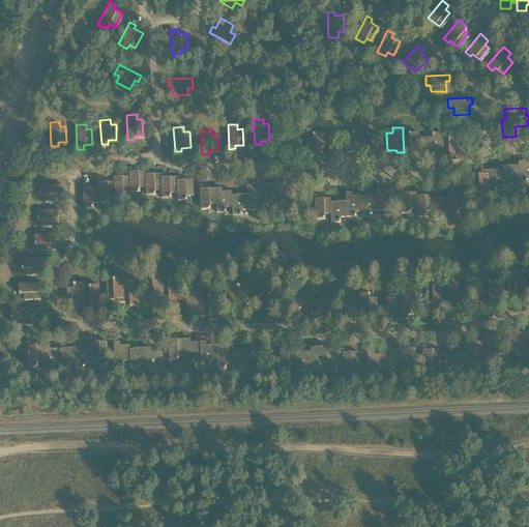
[(363,153),(362,137),(362,128),(352,128),(352,134),(346,134),(347,151),(356,150),(356,153),(363,153)]
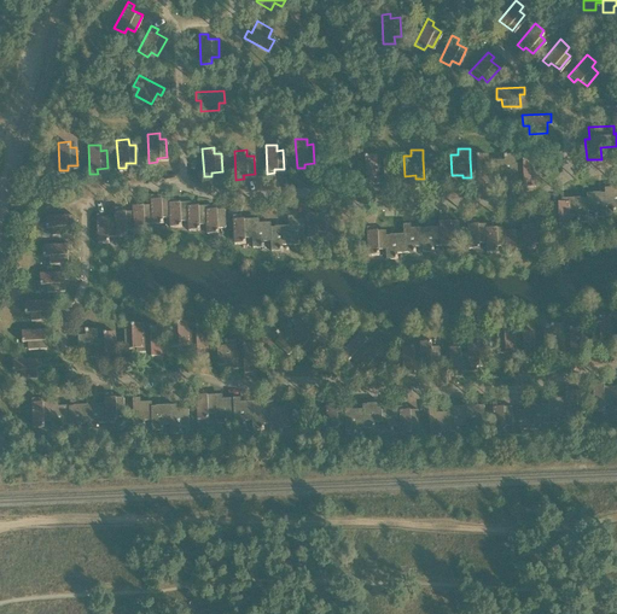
[(517,180),(516,162),(516,151),(504,152),(504,158),(496,158),(496,176),(508,176),(508,180),(517,180)]
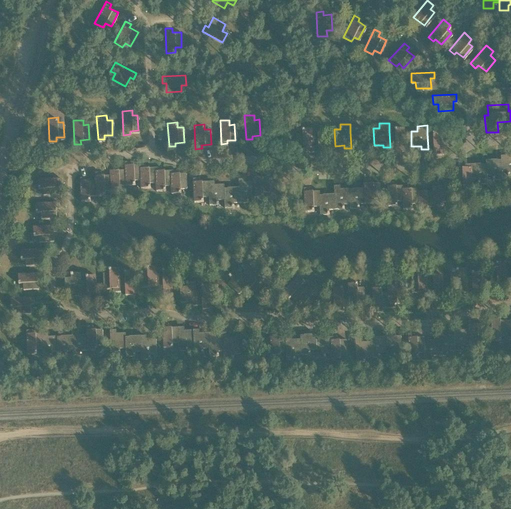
[(312,150),(311,135),(311,126),(301,127),(302,132),(296,133),(297,147),(306,147),(306,150),(312,150)]
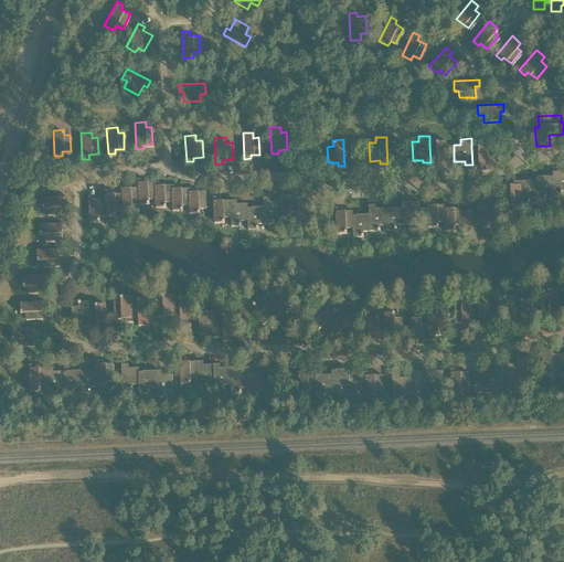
[(435,145),(429,145),(431,162),(436,161),(436,167),(446,166),(445,139),(435,139),(435,145)]
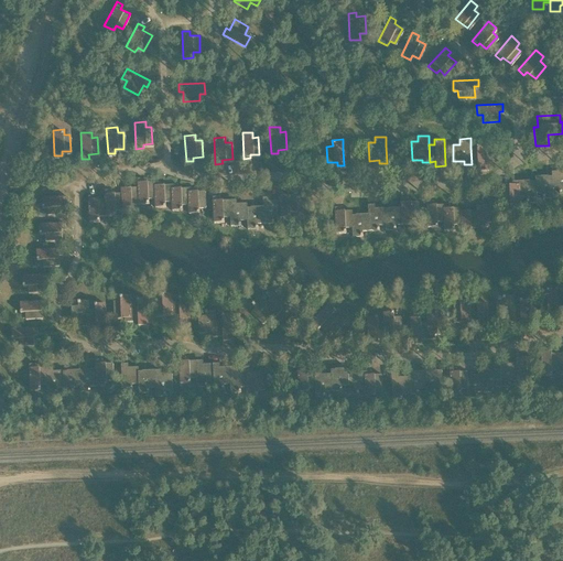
[(391,146),(386,146),(387,163),(392,163),(392,168),(403,168),(402,140),(391,140),(391,146)]
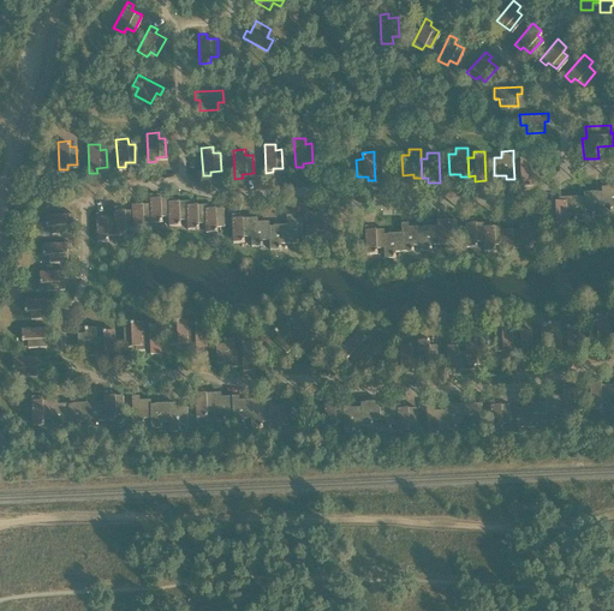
[(519,160),(513,161),(514,179),(520,179),(520,184),(532,184),(531,154),(519,154),(519,160)]
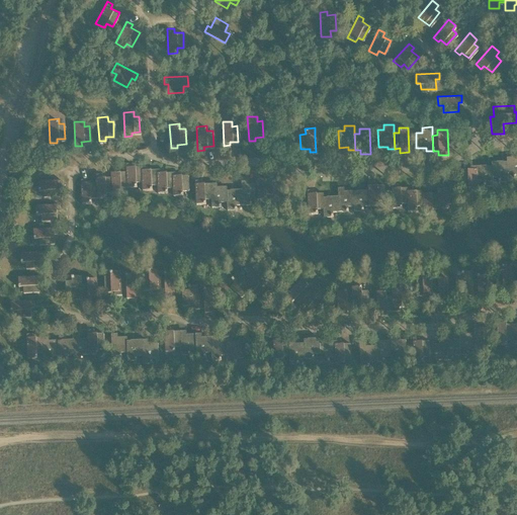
[(321,136),(315,137),(316,152),(322,152),(322,156),(331,156),(330,131),(321,132),(321,136)]
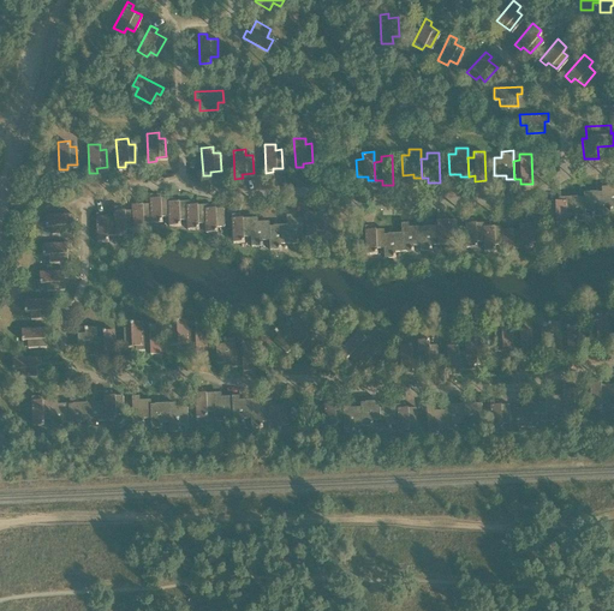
[(613,183),(601,184),(602,190),(603,203),(609,202),(610,209),(613,208),(613,183)]
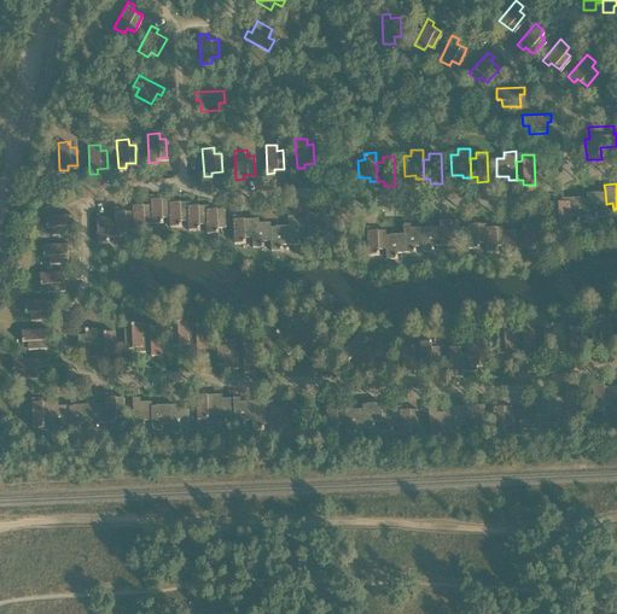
[(605,204),(606,204),(605,191),(600,191),(600,189),(586,191),(586,196),(587,209),(594,209),(594,215),(606,214),(605,204)]
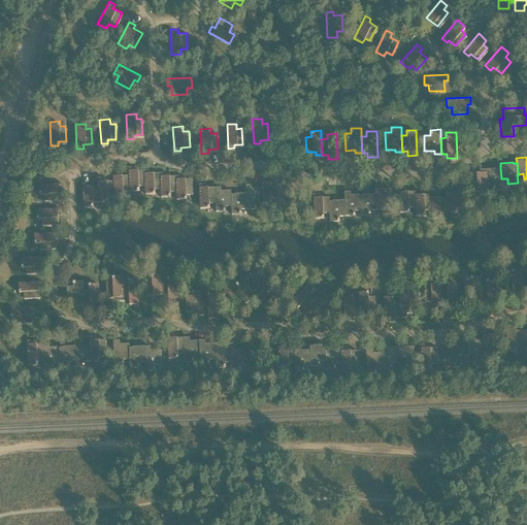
[(144,182),(144,171),(144,167),(135,168),(135,165),(128,165),(128,173),(129,189),(138,189),(138,182),(144,182)]
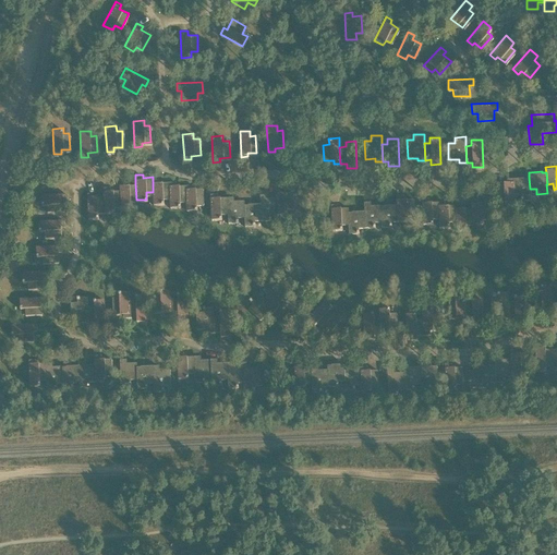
[(512,177),(513,180),(515,193),(520,192),(521,198),(531,197),(530,189),(529,177),(525,177),(525,176),(512,177)]
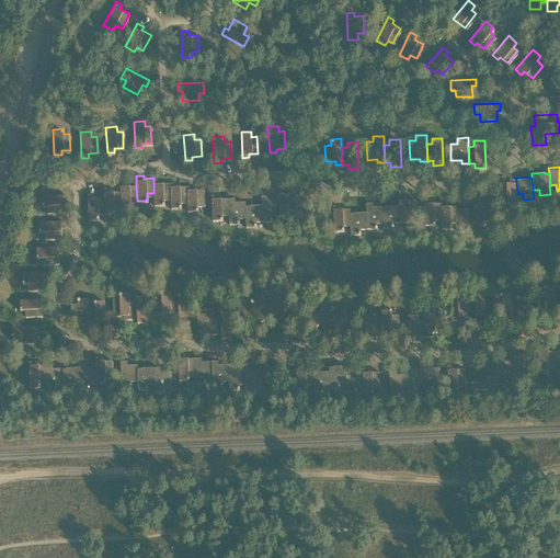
[(516,194),(517,194),(516,181),(499,182),(500,198),(506,198),(506,204),(517,203),(516,194)]
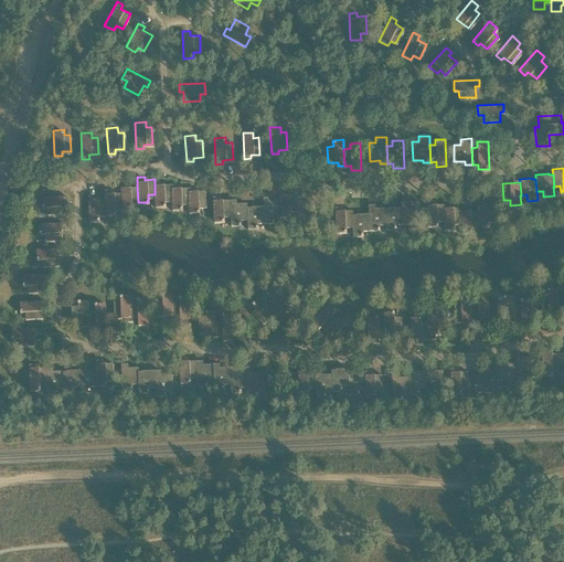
[(171,198),(171,183),(155,183),(155,194),(155,205),(166,205),(165,199),(171,198)]
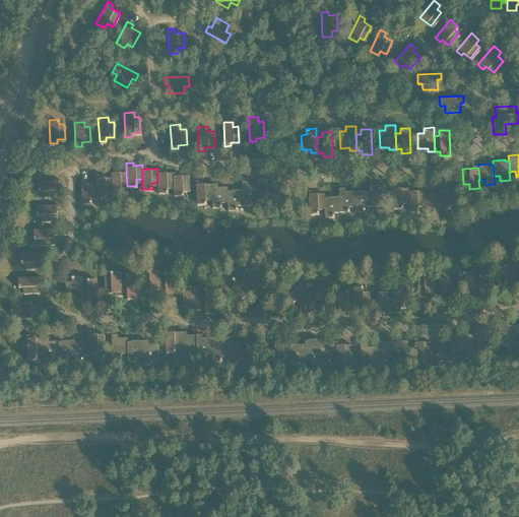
[(173,186),(173,171),(164,171),(164,169),(157,169),(157,182),(157,192),(168,192),(168,186),(173,186)]
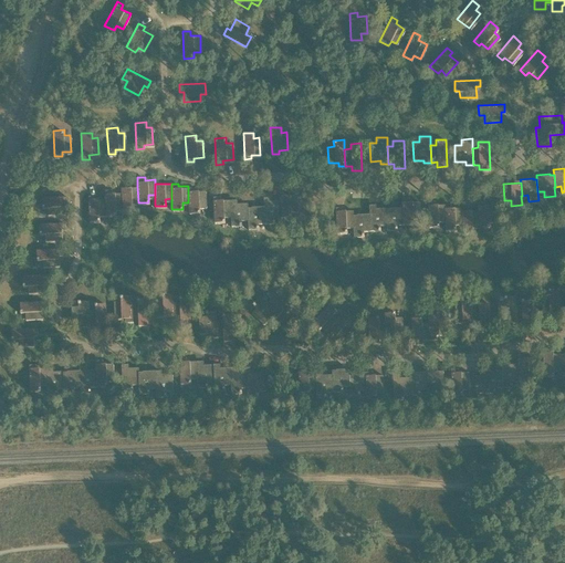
[(138,202),(137,186),(121,186),(121,191),(122,208),(132,208),(132,202),(138,202)]
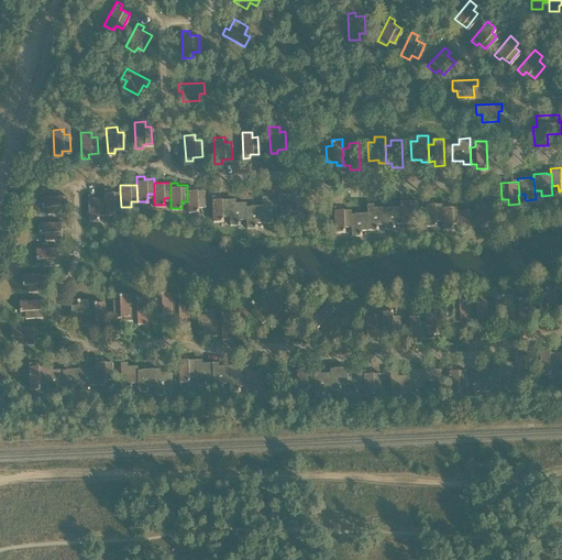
[(187,185),(187,201),(187,211),(198,211),(198,205),(205,205),(205,188),(194,188),(194,185),(187,185)]
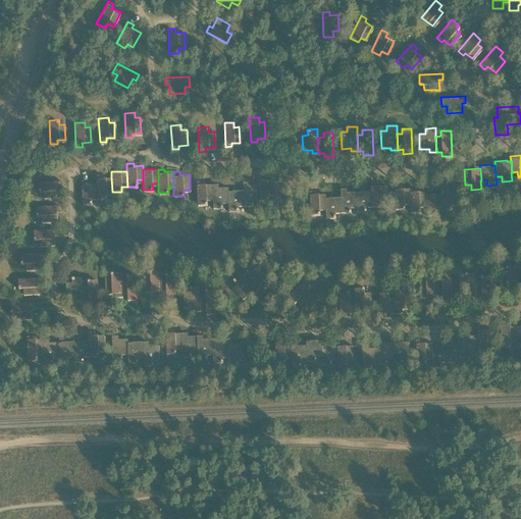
[(112,192),(111,176),(103,176),(103,173),(96,173),(97,182),(97,197),(106,197),(106,192),(112,192)]
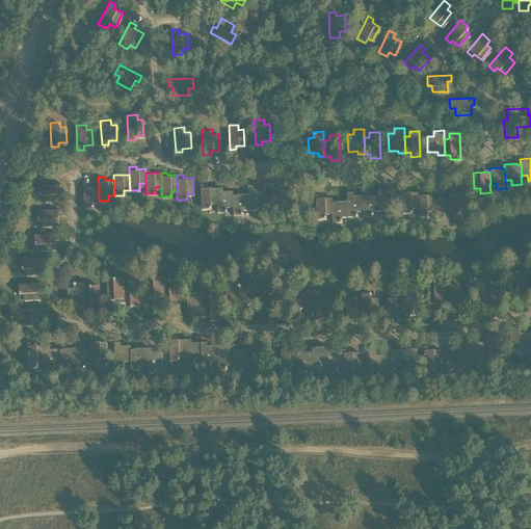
[(263,179),(263,187),(263,203),(273,203),(273,197),(280,197),(280,182),(269,182),(269,179),(263,179)]
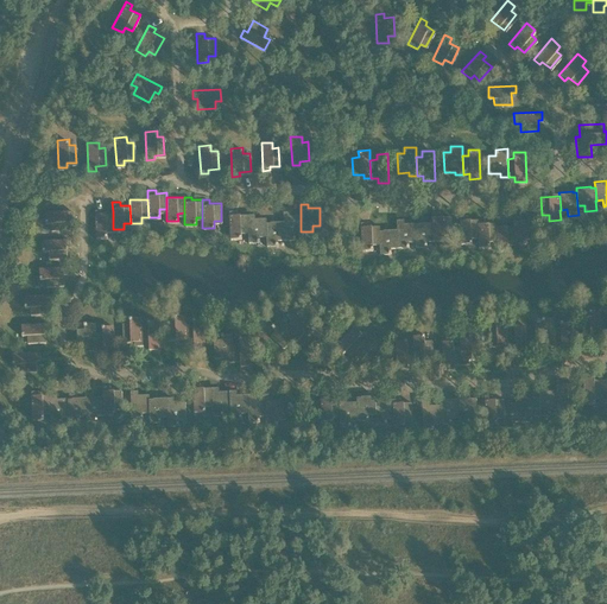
[(113,229),(113,211),(102,213),(102,208),(95,208),(95,236),(106,236),(106,230),(113,229)]
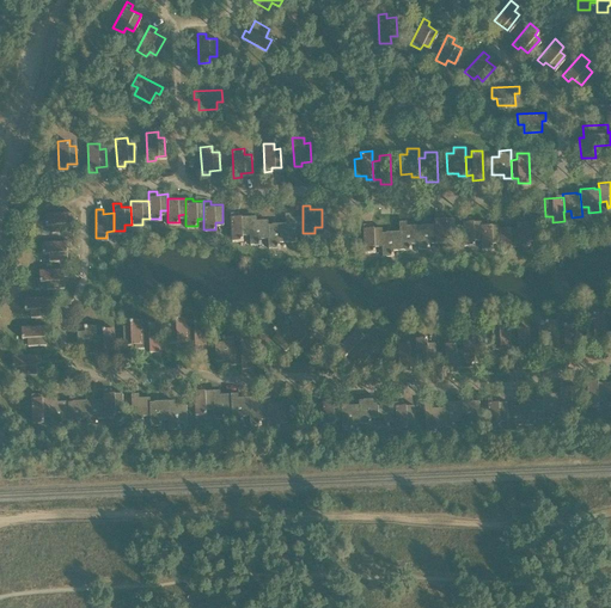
[(73,219),(73,210),(44,213),(46,223),(52,222),(52,231),(69,229),(69,219),(73,219)]
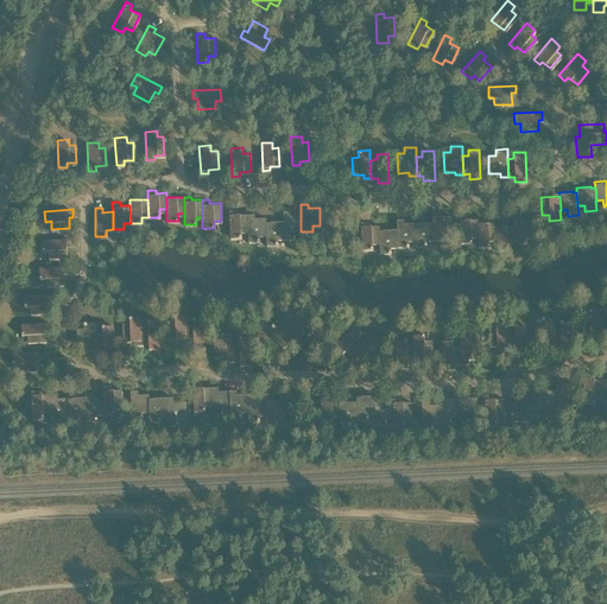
[(240,231),(248,231),(248,213),(236,213),(236,209),(229,209),(229,237),(240,237),(240,231)]
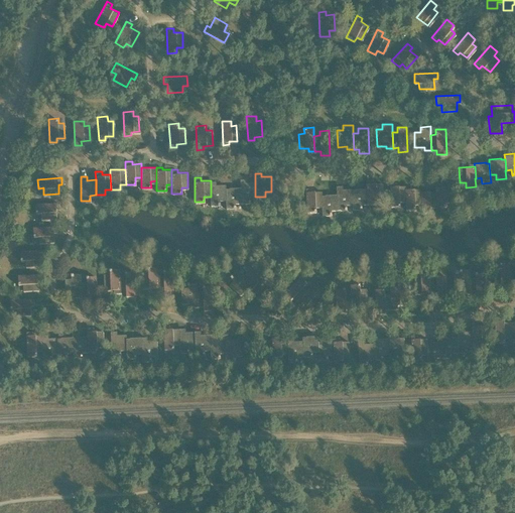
[(255,197),(255,181),(246,181),(246,178),(241,178),(241,186),(241,202),(250,202),(250,198),(255,197)]
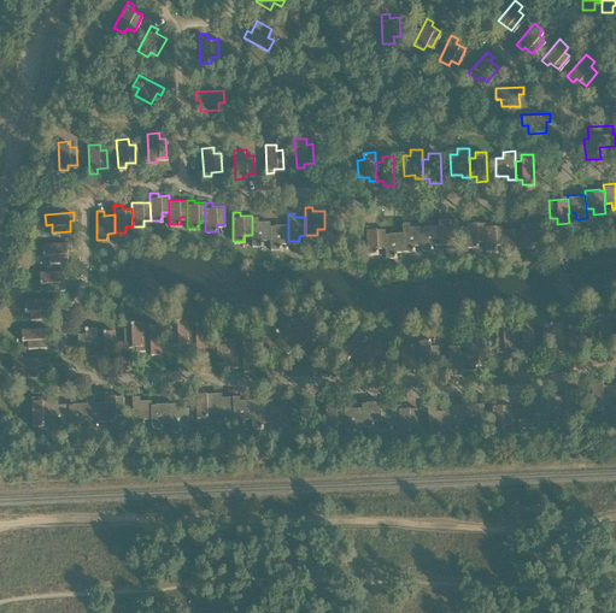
[(438,214),(438,224),(439,242),(451,242),(450,236),(458,235),(457,217),(446,218),(446,213),(438,214)]
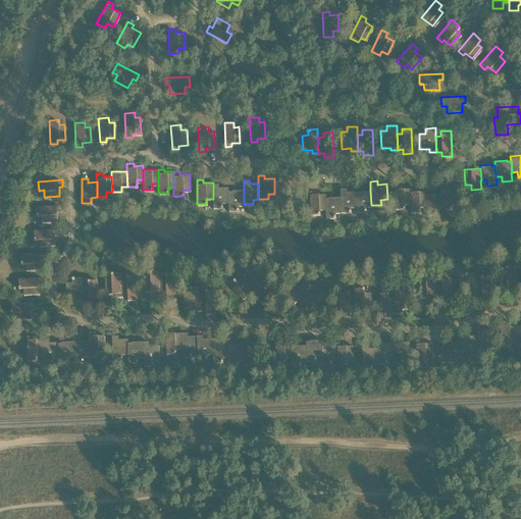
[(228,201),(228,190),(228,187),(218,187),(218,183),(213,183),(213,199),(213,207),(222,206),(222,201),(228,201)]
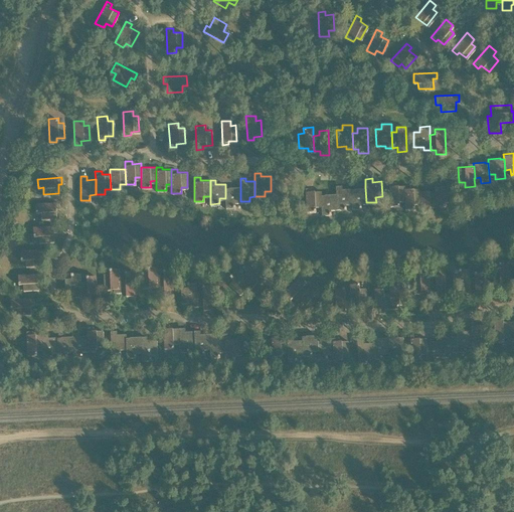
[(404,200),(404,188),(404,185),(395,185),(395,181),(389,181),(389,205),(399,205),(399,200),(404,200)]
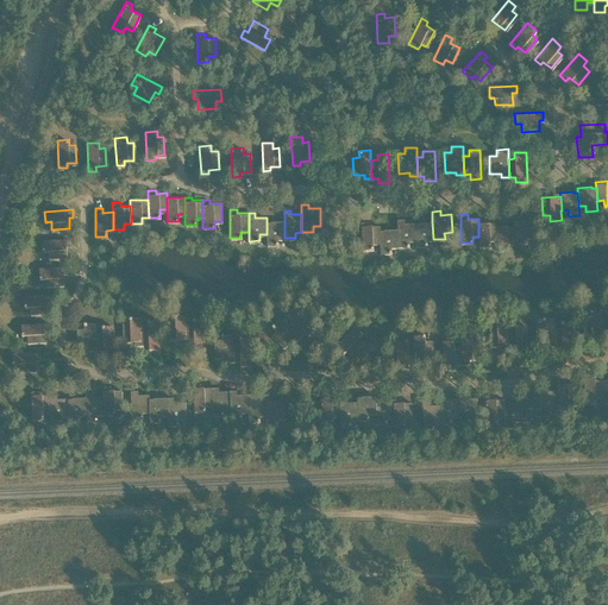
[(514,215),(514,225),(514,243),(526,243),(526,237),(533,237),(533,218),(521,219),(521,215),(514,215)]
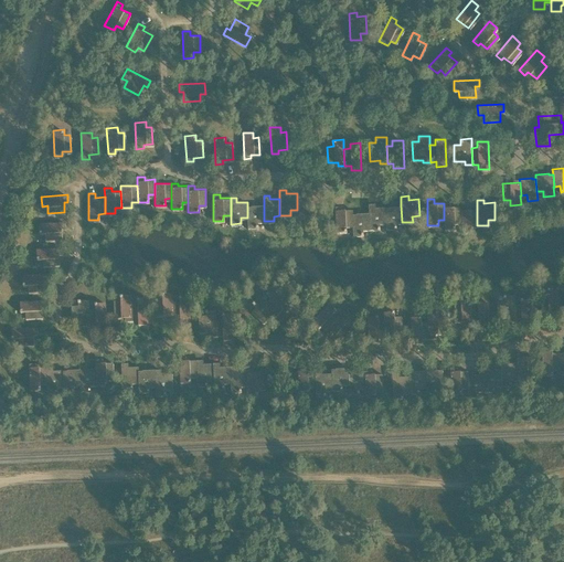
[(369,203),(369,212),(369,229),(379,229),(379,222),(385,222),(385,207),(375,207),(375,202),(369,203)]
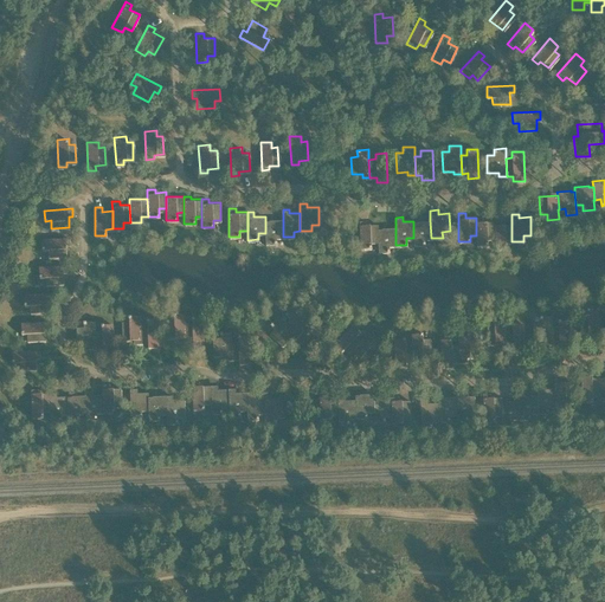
[(269,220),(265,220),(265,233),(265,244),(276,243),(276,237),(283,237),(283,219),(269,219),(269,220)]
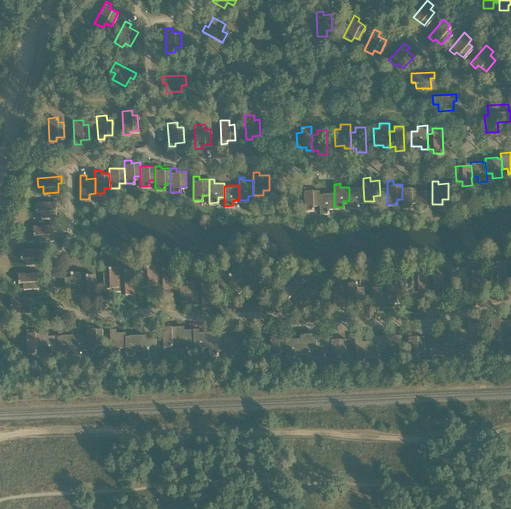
[(364,201),(363,186),(353,186),(353,187),(349,187),(349,201),(349,207),(359,206),(359,202),(364,201)]
